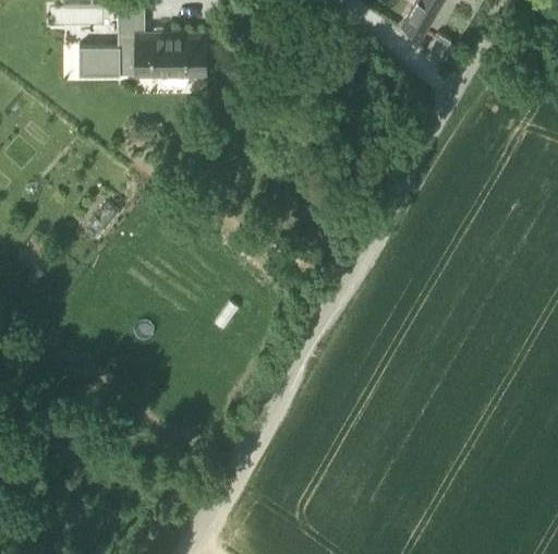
[(416,0),(414,5),(400,28),(421,40),(444,0),(416,0)]
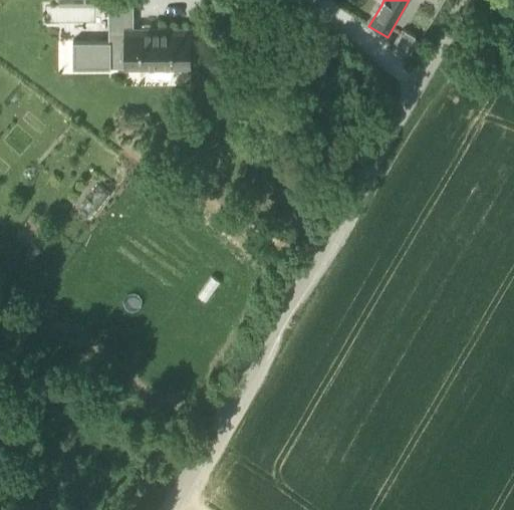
[(108,6),(108,7),(108,44),(123,44),(123,31),(126,31),(126,6),(108,6)]
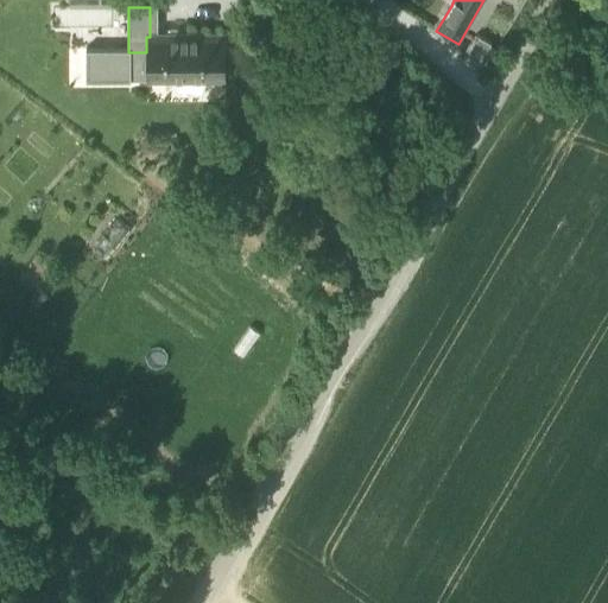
[(158,37),(150,37),(146,37),(146,52),(146,73),(146,83),(146,84),(226,83),(225,37),(158,37)]
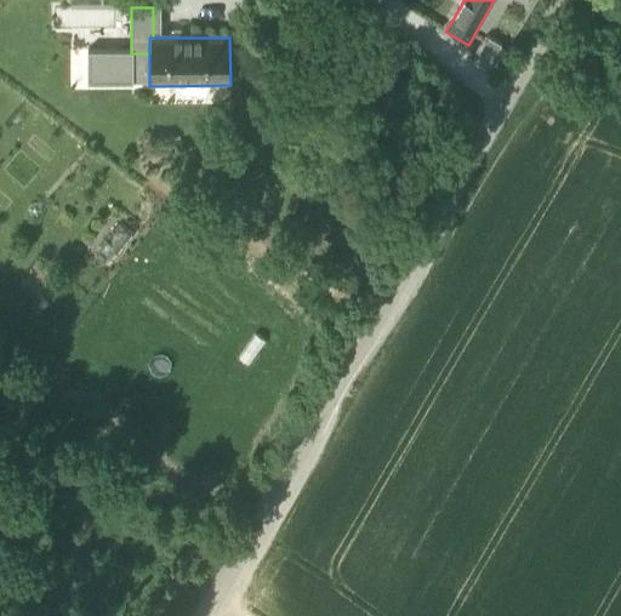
[(489,40),(473,66),(486,73),(501,49),(489,40)]
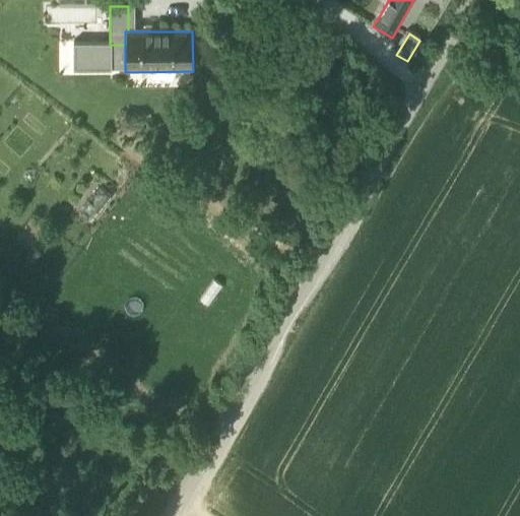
[(110,69),(110,72),(112,72),(112,71),(112,62),(125,62),(125,45),(110,45),(73,45),(73,47),(75,47),(75,70),(110,69)]
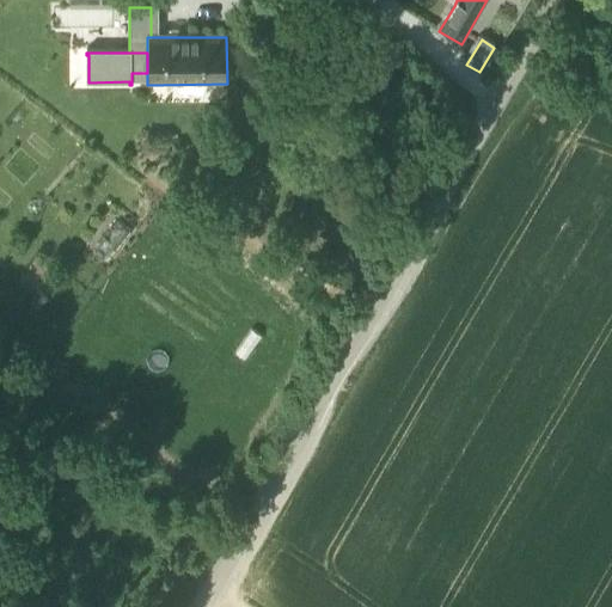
[(89,55),(86,55),(86,85),(129,85),(129,81),(89,83),(89,55)]
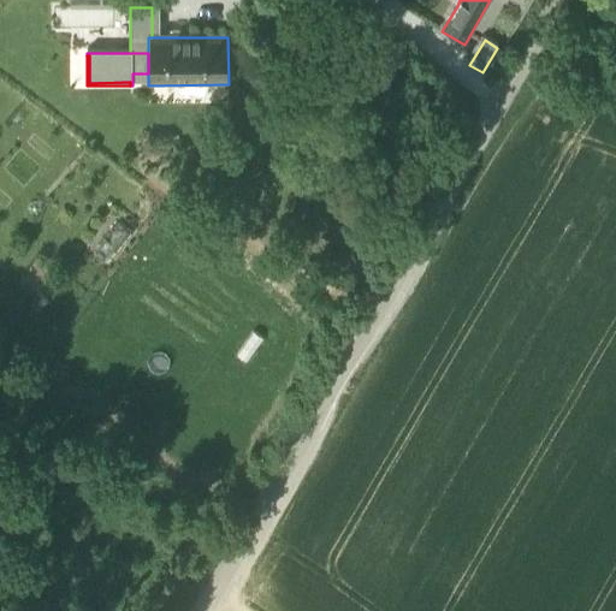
[(132,73),(132,84),(148,84),(148,73),(132,73)]
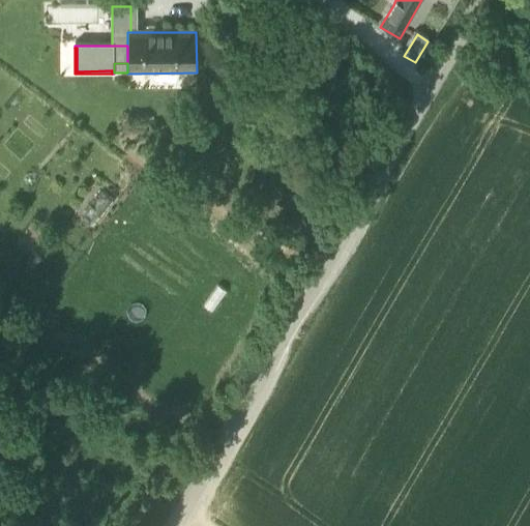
[(82,221),(93,229),(114,203),(102,195),(95,204),(92,202),(87,208),(90,210),(82,221)]
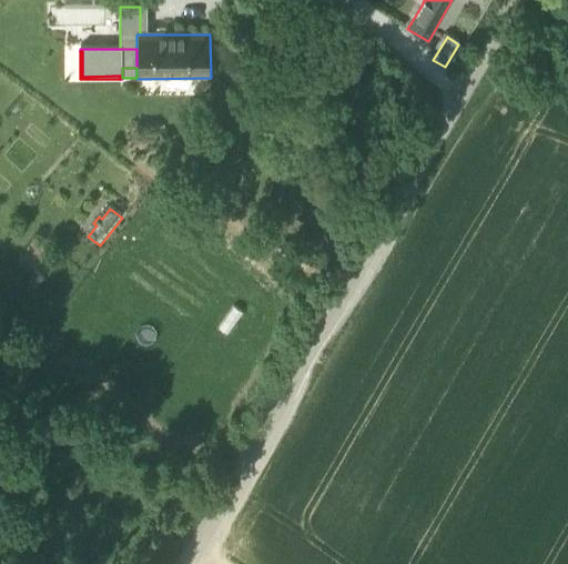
[(233,308),(217,330),(227,336),(243,315),(233,308)]
